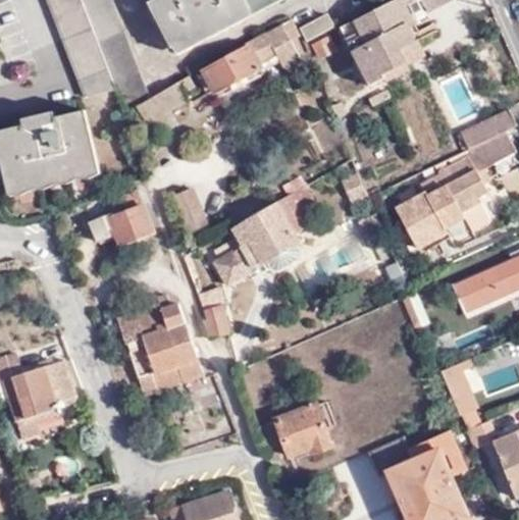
[(49,0),(85,93),(110,87),(75,0),(49,0)]
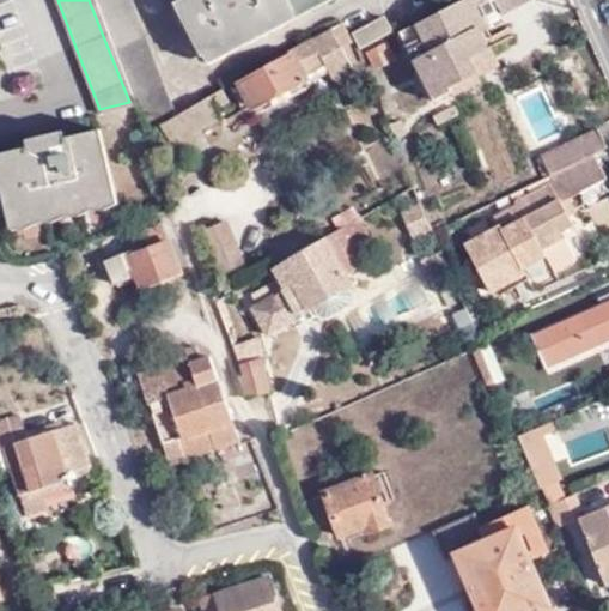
[(89,0),(129,102),(141,133),(154,126),(171,116),(123,0),(89,0)]
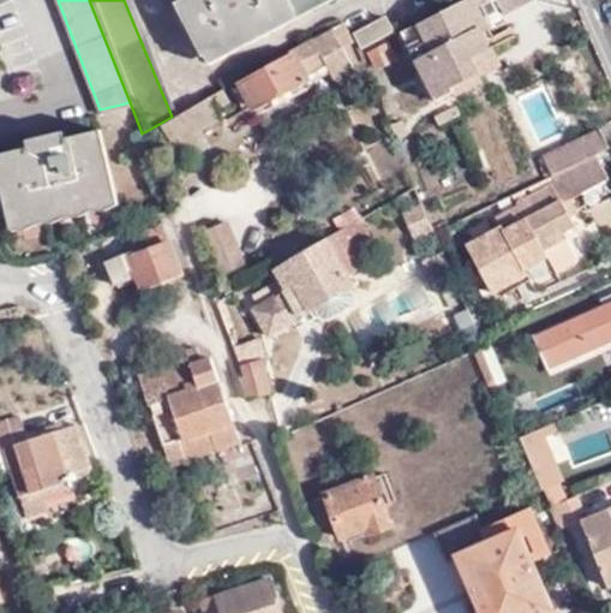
[(180,0),(174,4),(199,54),(306,0),(180,0)]
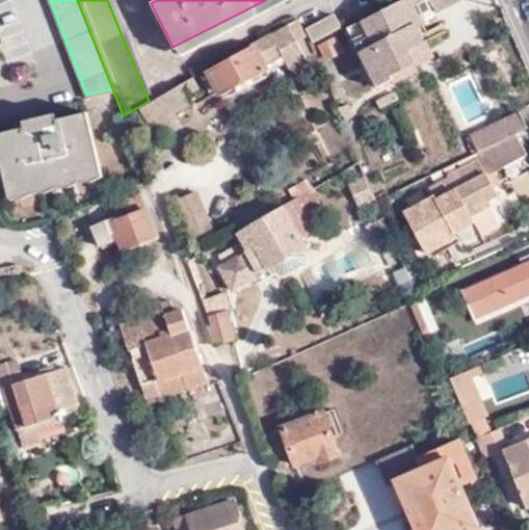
[(265,0),(173,47),(177,53),(282,0),(265,0)]
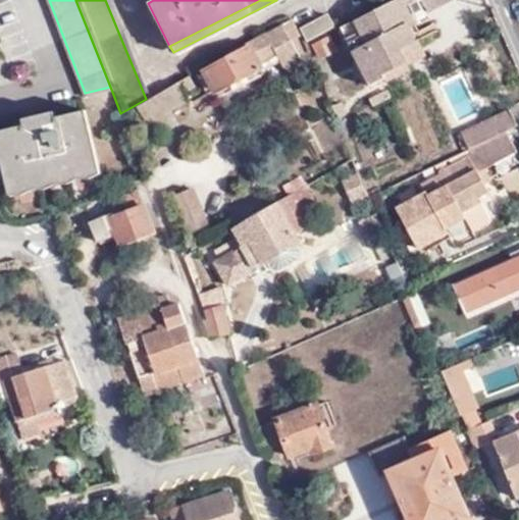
[(364,83),(405,63),(400,50),(415,43),(436,33),(433,24),(412,35),(401,11),(422,0),(393,0),(355,19),(353,16),(338,23),(364,83)]
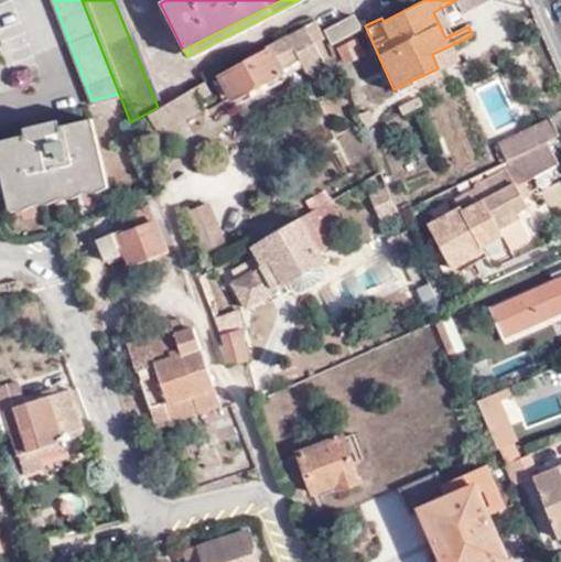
[(324,28),(331,43),(360,28),(354,12),(324,28)]
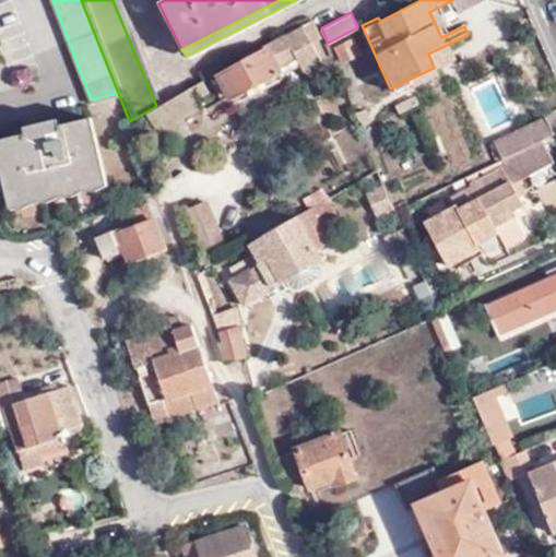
[(216,75),(227,96),(274,72),(271,64),(291,55),(296,66),(312,57),(307,45),(318,39),(312,23),(239,59),(243,63),(216,75)]
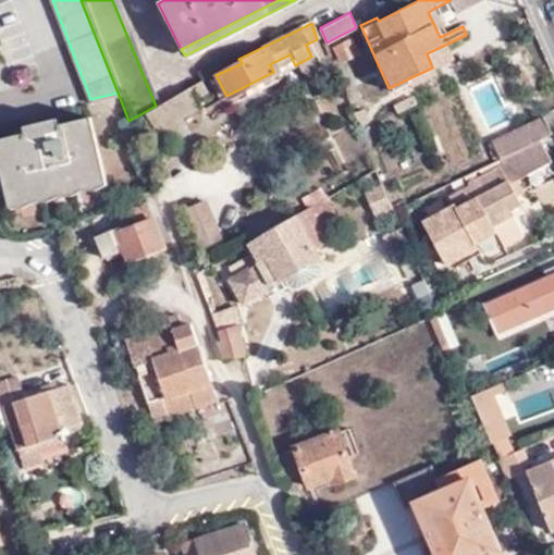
[(273,72),(226,96),(230,102),(277,78),(273,72)]
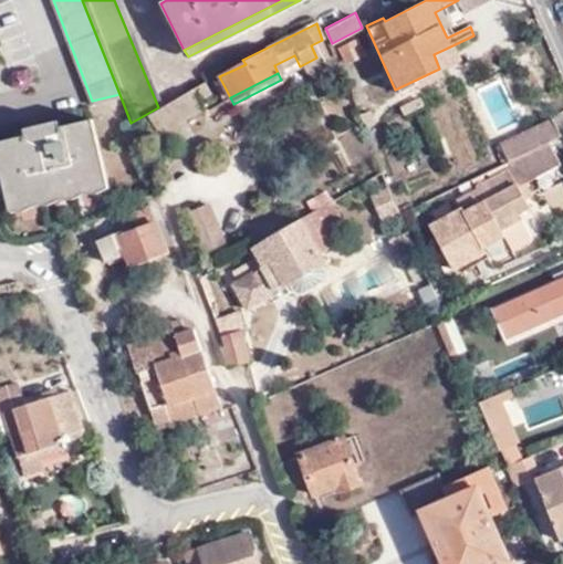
[(205,91),(200,83),(158,107),(143,116),(152,131),(196,106),(190,98),(205,91)]
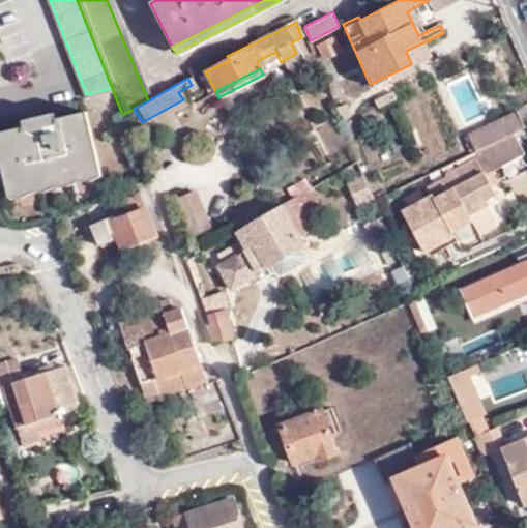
[(202,106),(218,97),(215,91),(199,100),(202,106)]
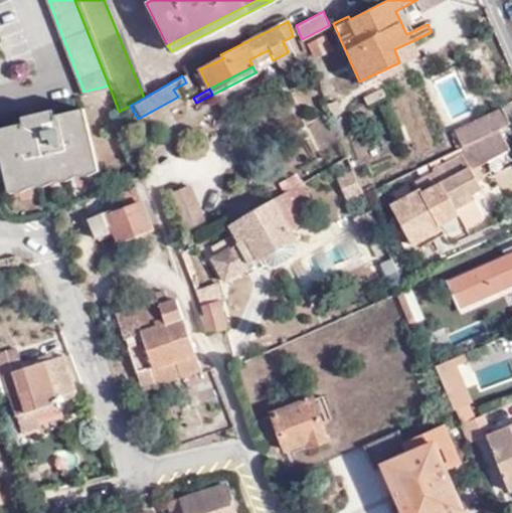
[(18,113),(19,120),(0,123),(0,161),(2,171),(18,168),(19,173),(76,161),(75,156),(91,153),(80,107),(51,113),(50,107),(18,113)]
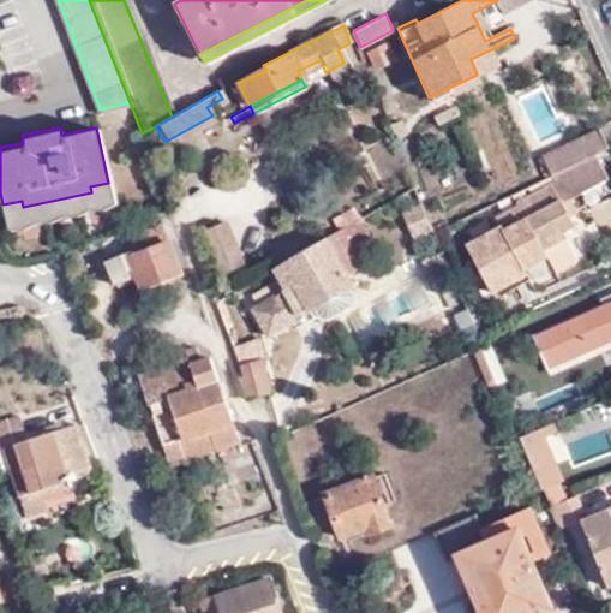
[(551,176),(594,155),(607,149),(599,130),(543,156),(551,176)]
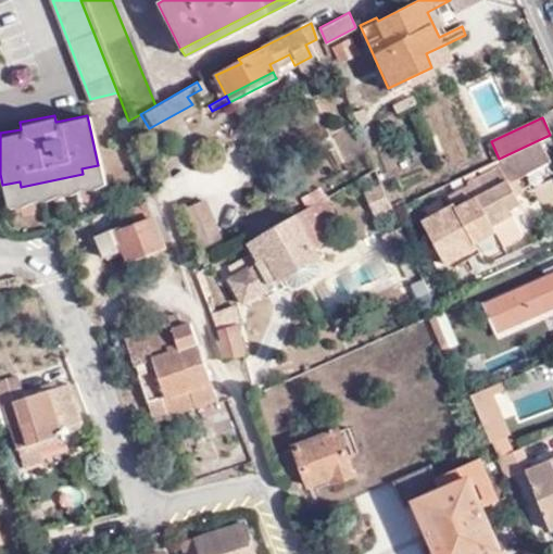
[(549,161),(538,140),(499,159),(494,167),(464,183),(466,186),(438,200),(441,206),(419,217),(445,265),(476,249),(472,241),(493,230),(491,227),(487,217),(506,206),(508,210),(519,204),(513,192),(519,189),(514,179),(549,161)]
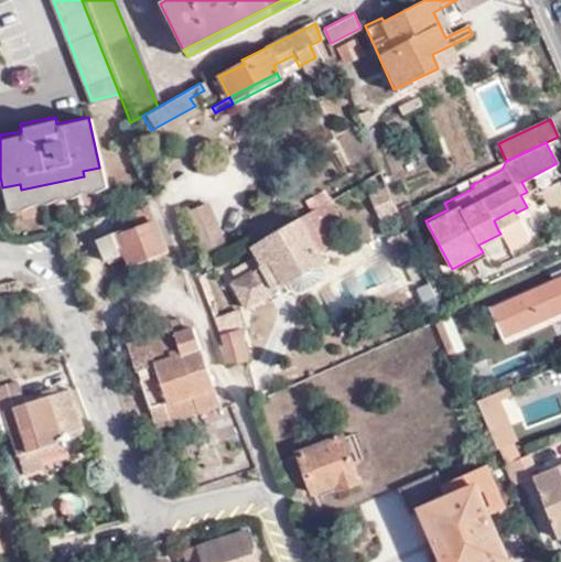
[(206,201),(185,212),(203,256),(227,244),(206,201)]
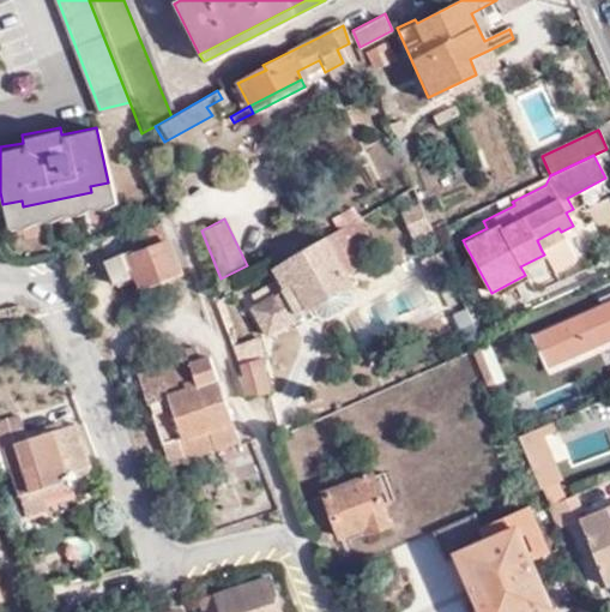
[(363,229),(356,219),(276,265),(287,285),(290,285),(305,309),(348,286),(331,253),(337,251),(336,246),(363,229)]
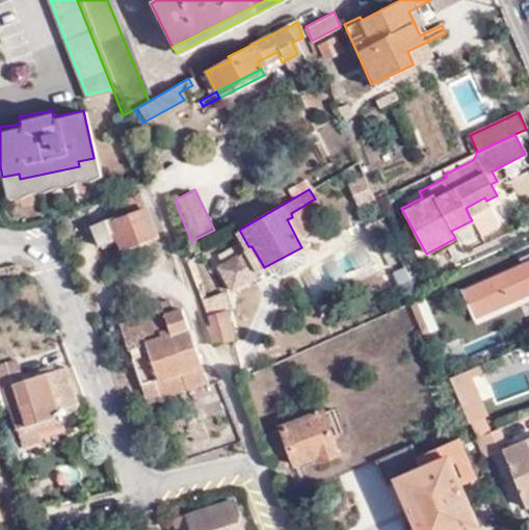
[(116,216),(94,227),(101,246),(121,238),(126,249),(157,236),(141,194),(116,204),(122,218),(118,219),(116,216)]
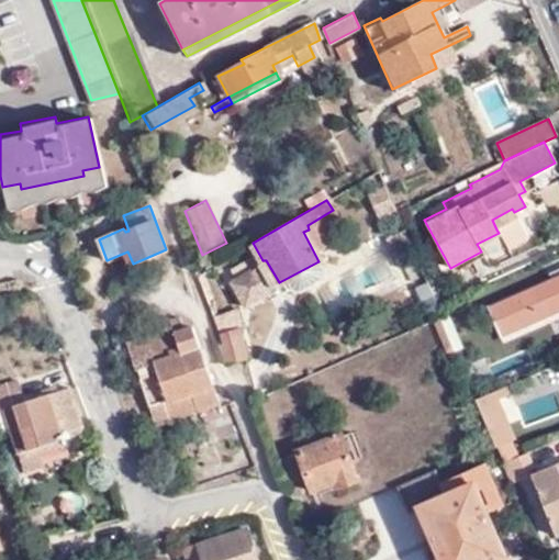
[(512,209),(492,220),(496,230),(517,219),(514,212),(512,209)]
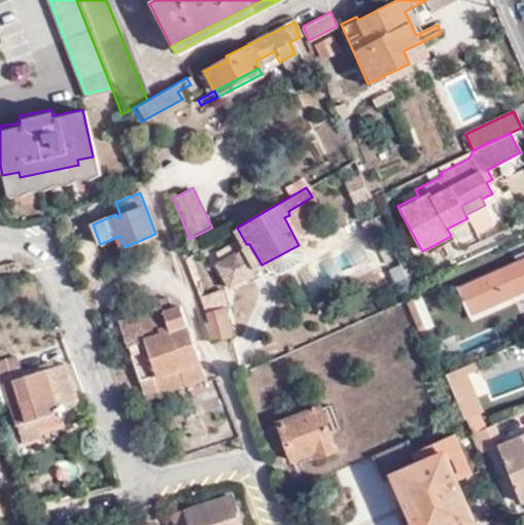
[(317,208),(312,197),(288,211),(289,215),(284,217),(299,245),(309,239),(298,219),(317,208)]
